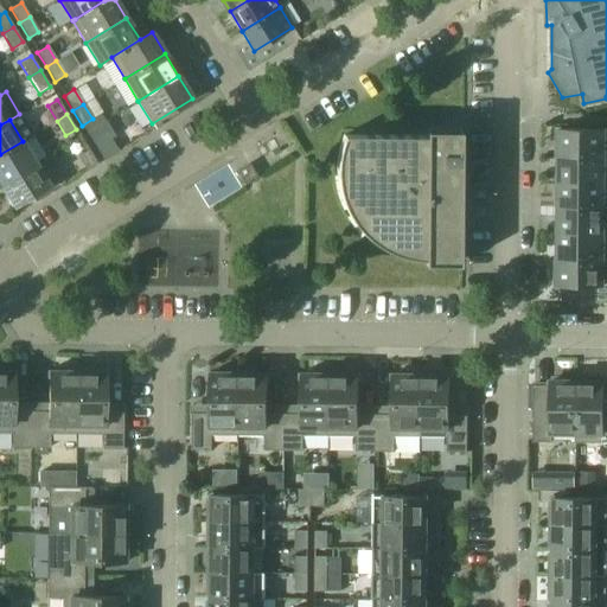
[(85,132),(103,160),(117,152),(117,151),(109,139),(113,133),(104,122),(106,122),(104,121),(85,132)]
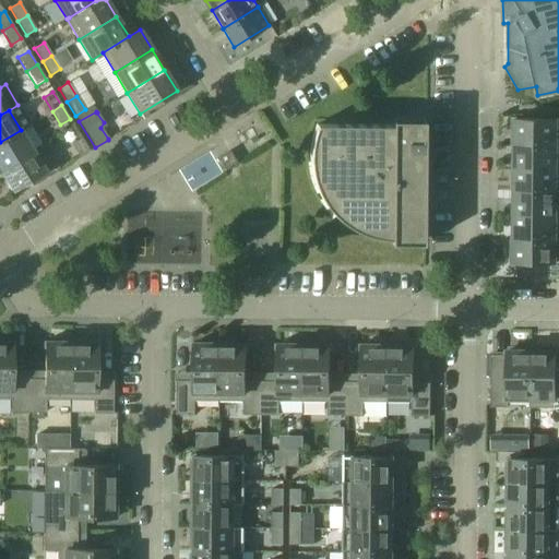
[(514,134),(514,143),(558,143),(558,119),(512,119),(511,134),(514,134)]
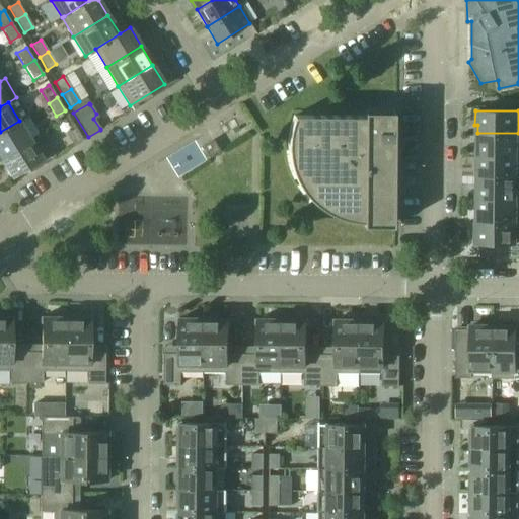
[(288,138),(288,149),(289,161),(292,172),(298,183),(306,194),(314,203),(324,211),(334,215),(343,218),(353,220),(363,221),(363,226),(392,226),(393,113),(364,112),(364,117),(361,117),(293,116),(290,127),(288,138)]
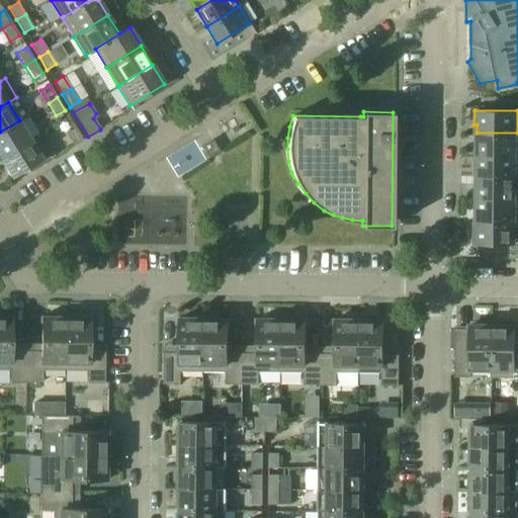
[(0,132),(0,157),(0,158),(30,140),(30,139),(19,120),(0,132)]
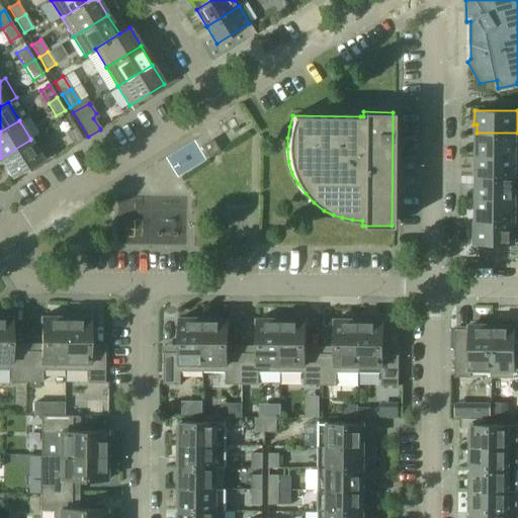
[(67,133),(74,146),(83,140),(75,127),(67,133)]
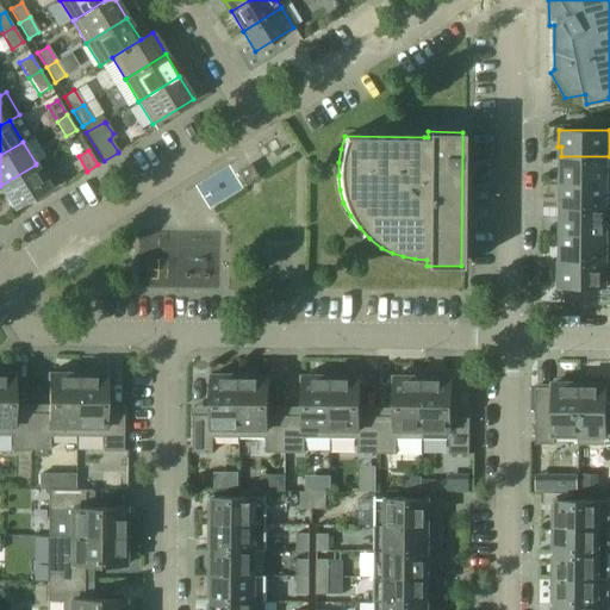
[(609,156),(561,156),(561,182),(609,182),(609,156)]
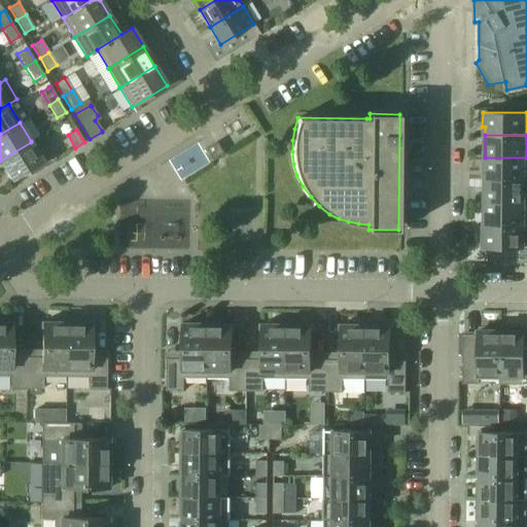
[(215,140),(204,147),(211,159),(222,152),(215,140)]
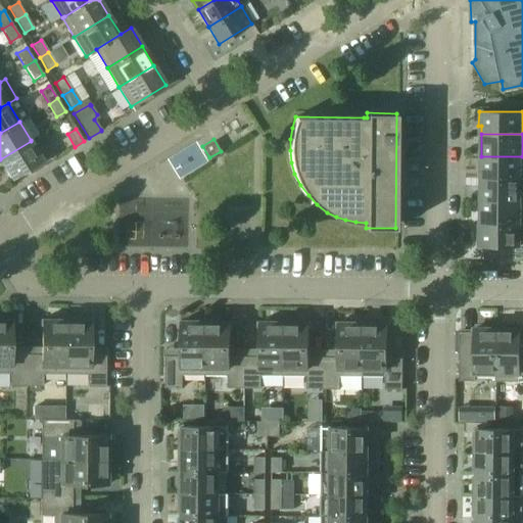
[(31,141),(0,159),(12,179),(27,170),(30,174),(52,160),(52,159),(54,158),(46,145),(37,150),(31,140),(31,141)]
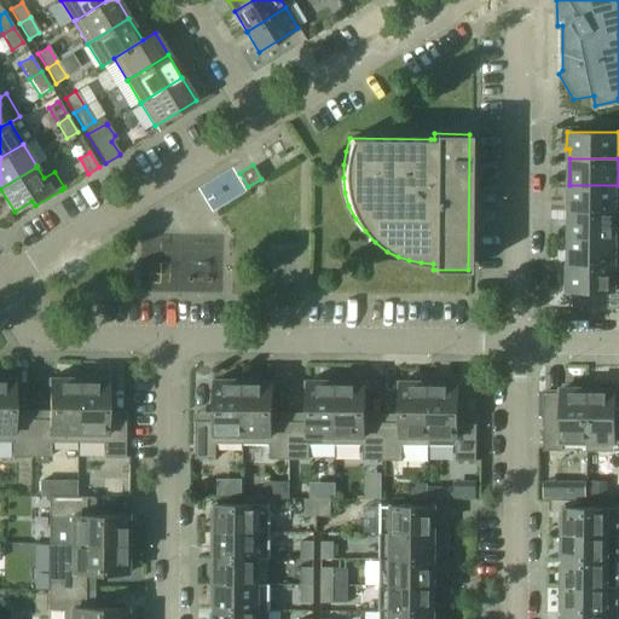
[(618,185),(570,185),(568,212),(618,210),(618,185)]
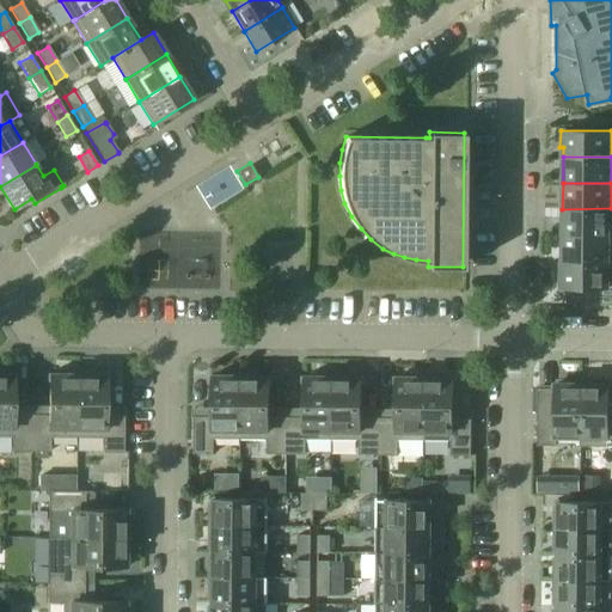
[(611,208),(562,209),(562,234),(611,234),(611,208)]
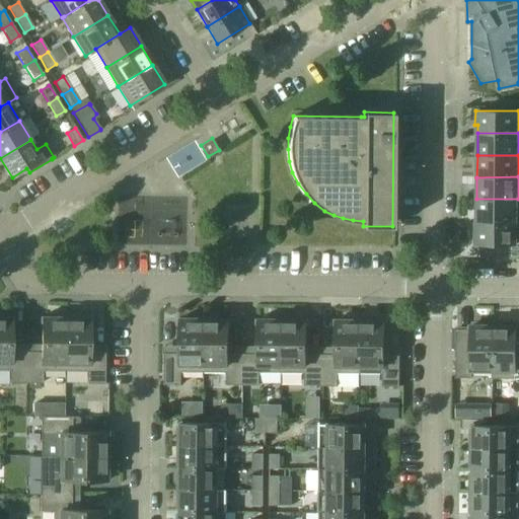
[(518,199),(476,199),(476,221),(518,221),(518,199)]
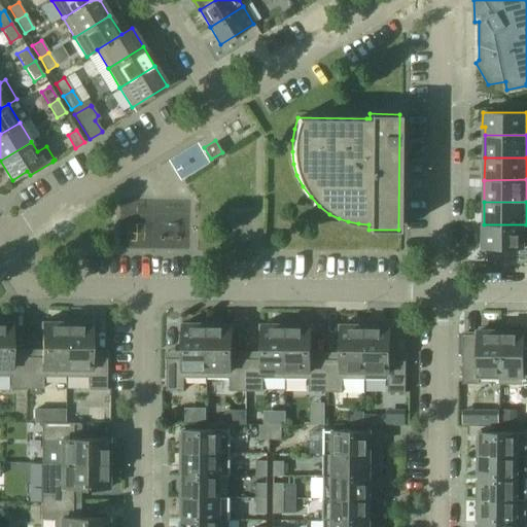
[(526,224),(484,224),(484,233),(482,233),(482,247),(490,247),(490,262),(526,262),(526,224)]
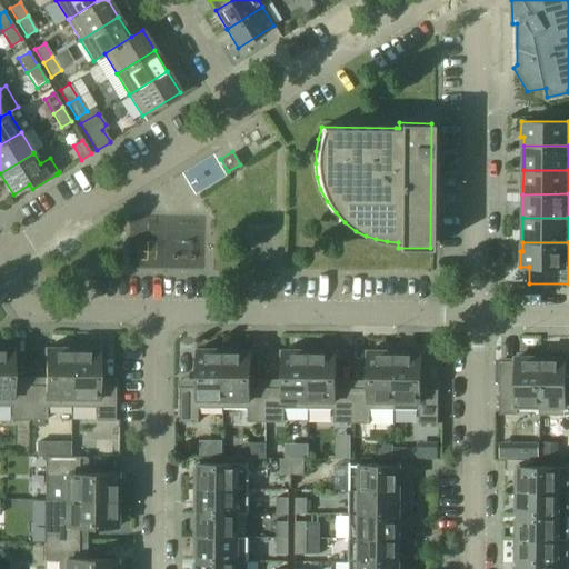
[(10,419),(28,420),(29,386),(12,386),(12,349),(13,349),(13,348),(3,348),(3,345),(0,345),(0,405),(10,406),(10,419)]
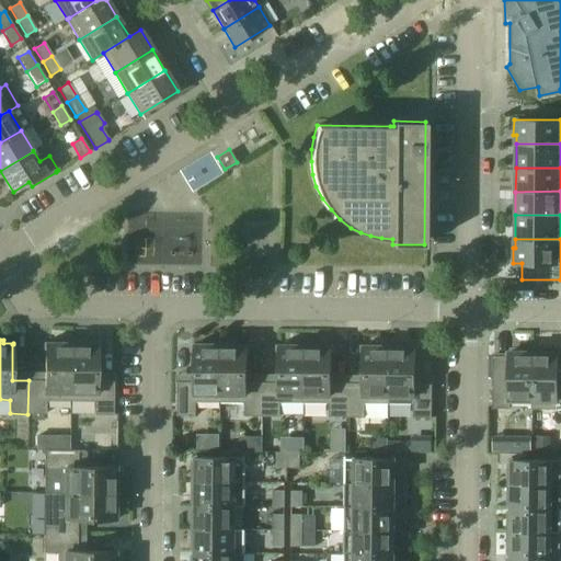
[(46,400),(70,400),(70,341),(54,341),(54,343),(44,343),(44,345),(45,345),(44,380),(29,380),(27,414),(46,414),(46,400)]
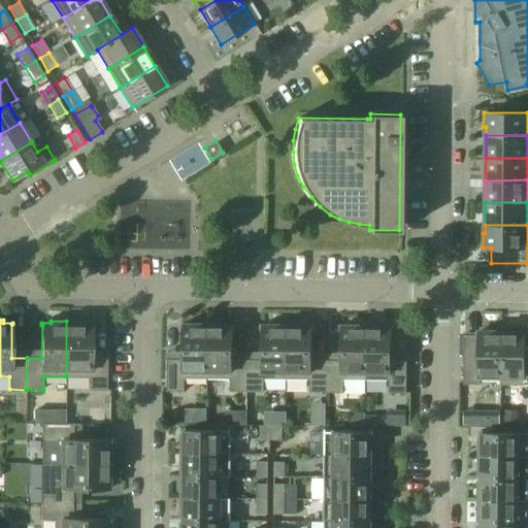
[(66,321),(66,376),(89,377),(89,390),(106,390),(106,359),(91,358),(91,325),(92,325),(92,324),(83,324),(83,321),(66,321)]
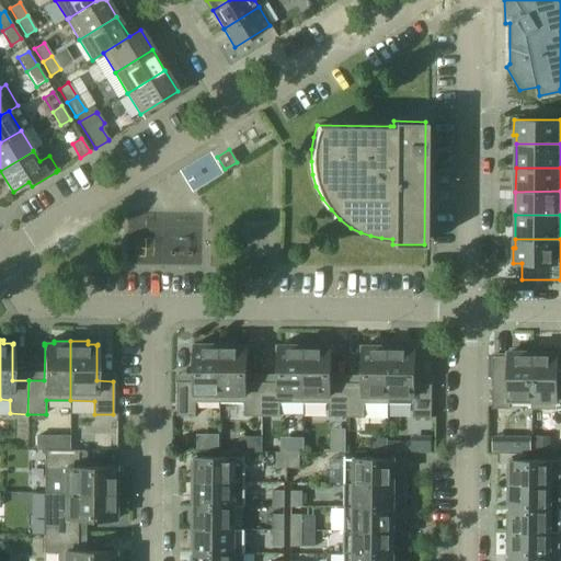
[(195,402),(220,402),(220,342),(204,342),(204,345),(193,345),(193,346),(195,346),(194,382),(178,381),(178,415),(195,415),(195,402)]
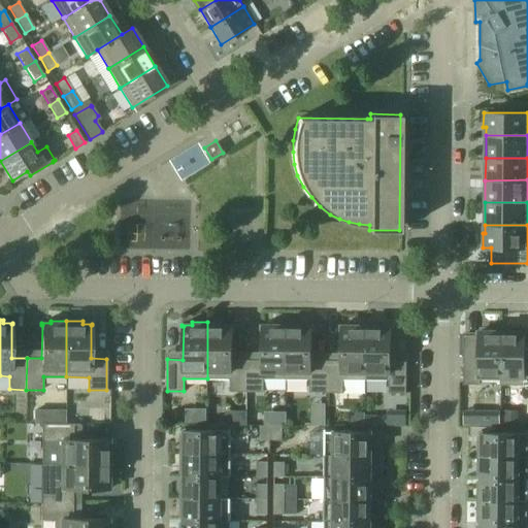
[(230,391),(246,391),(248,360),(231,360),(232,326),(233,326),(233,325),(223,325),(223,322),(207,322),(207,378),(230,378),(230,391)]
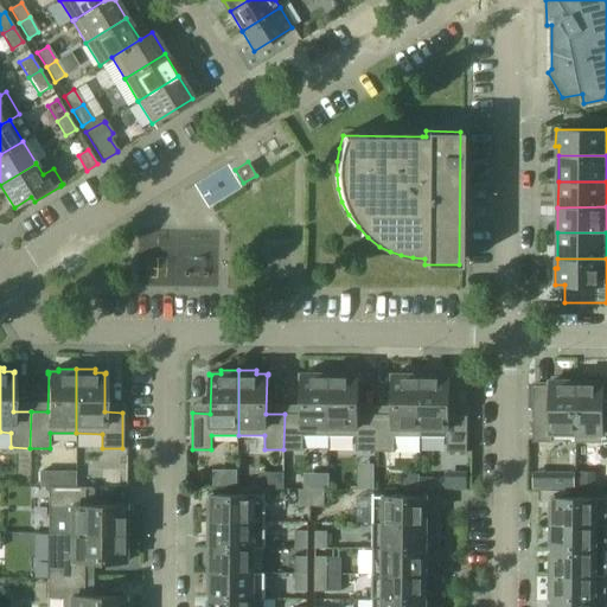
[(302,435),(330,435),(330,371),(311,370),(311,374),(300,374),(300,375),(301,375),(301,414),(285,414),(283,449),(302,451),(302,435)]
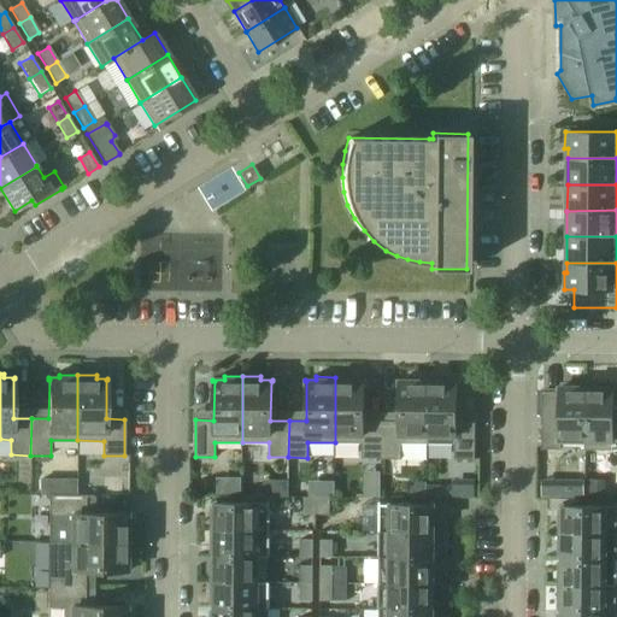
[(362,458),(381,458),(381,421),(363,421),(364,382),(365,382),(365,380),(353,380),(353,377),(335,377),(335,442),(362,442),(362,458)]
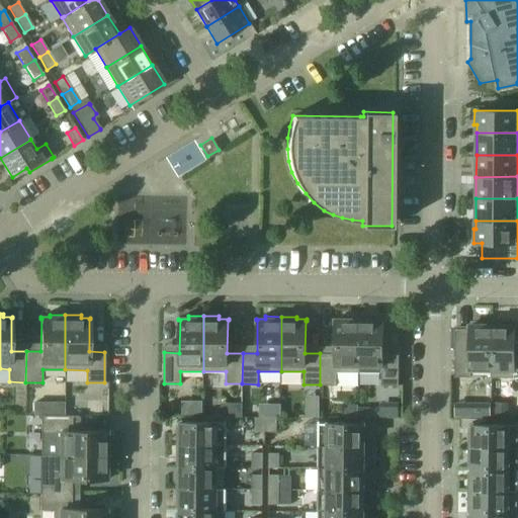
[(336,372),(358,372),(359,317),(343,317),(343,320),(334,320),(334,321),(335,321),(335,354),(320,353),(320,384),(336,384),(336,372)]
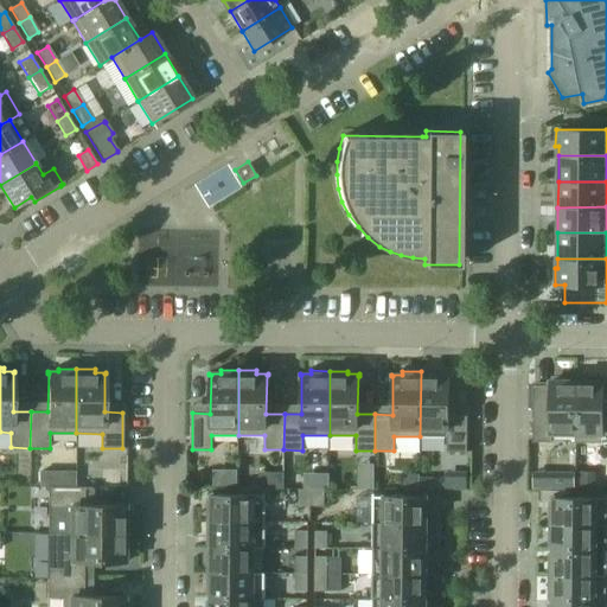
[(421,371),(420,436),(446,436),(446,452),(466,452),(467,415),(448,415),(448,376),(451,376),(451,375),(439,375),(439,371),(421,371)]
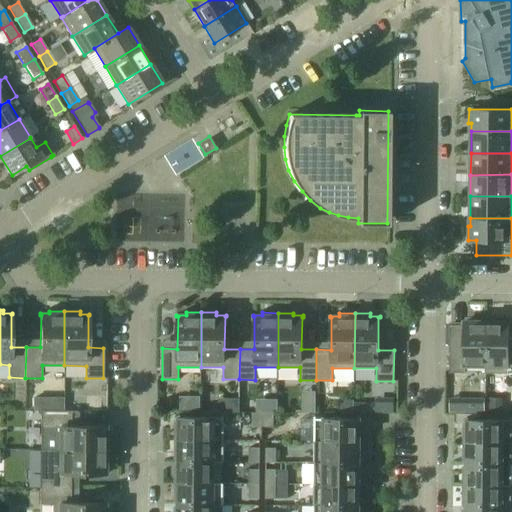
[(485,373),(486,373),(486,319),(474,319),(474,321),(464,321),(464,325),(450,325),(449,372),(465,373),(465,365),(485,365),(485,373)]
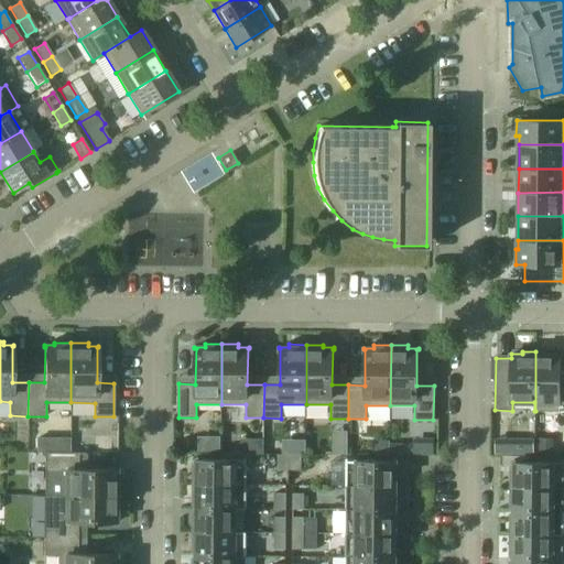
[(535,351),(535,411),(563,410),(563,358),(561,358),(561,354),(555,354),(549,354),(549,351),(535,351)]
